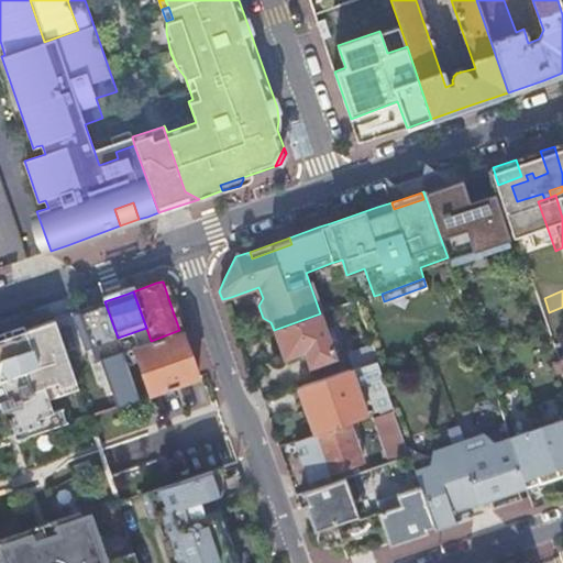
[(122,350),(118,338),(105,301),(95,306),(70,313),(84,350),(106,342),(110,354),(98,359),(102,370),(109,389),(132,381),(122,350)]
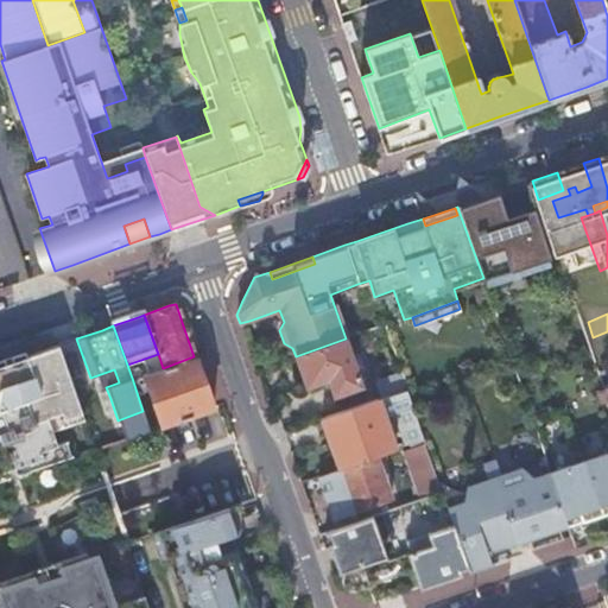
[(346,339),(296,356),(306,387),(328,380),(334,396),(362,386),(346,339)]
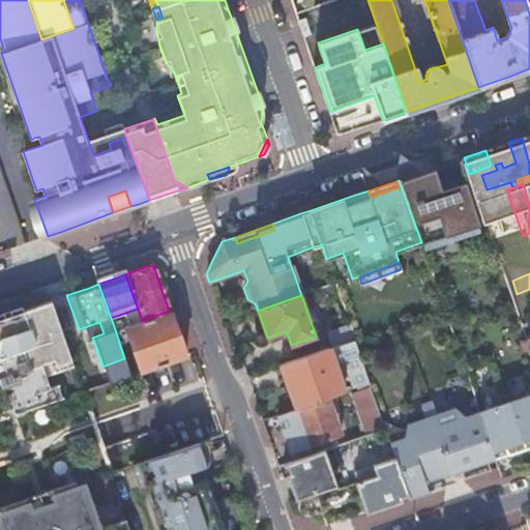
[(54,364),(69,359),(68,357),(50,301),(21,311),(0,317),(0,529),(127,529),(124,519),(96,528),(93,519),(89,508),(86,498),(82,484),(76,487),(53,494),(26,503),(0,512),(0,522),(1,526),(2,529),(0,529),(0,410),(5,409),(7,408),(10,407),(22,404),(24,409),(52,400),(48,386),(43,374),(41,369),(39,363),(52,359),(54,364)]
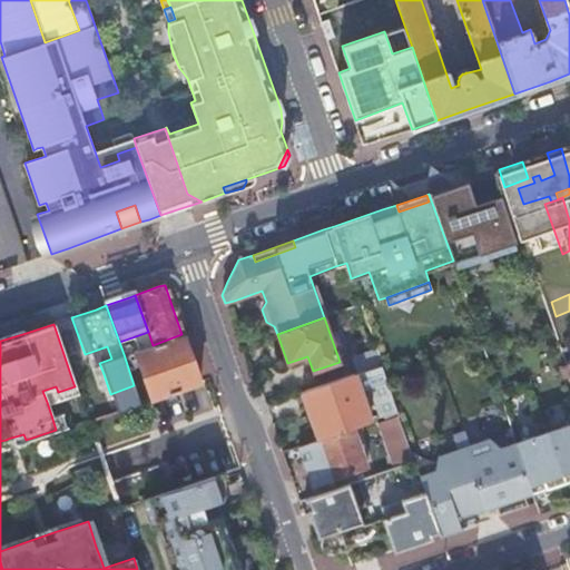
[(569,325),(560,330),(569,357),(569,325)]
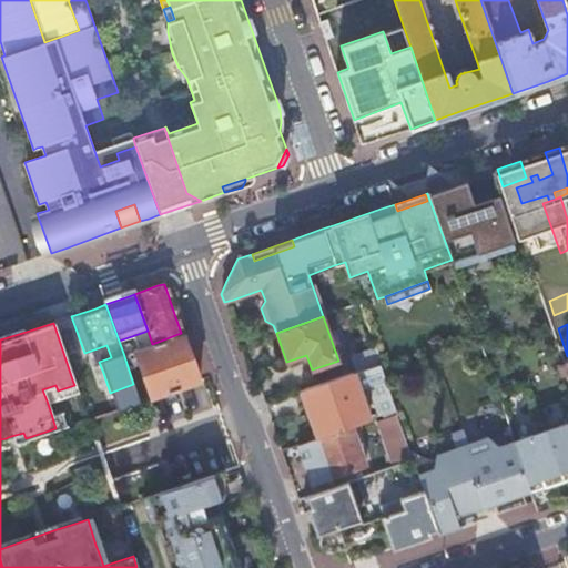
[(0,340),(22,333),(21,328),(0,335),(0,340)]
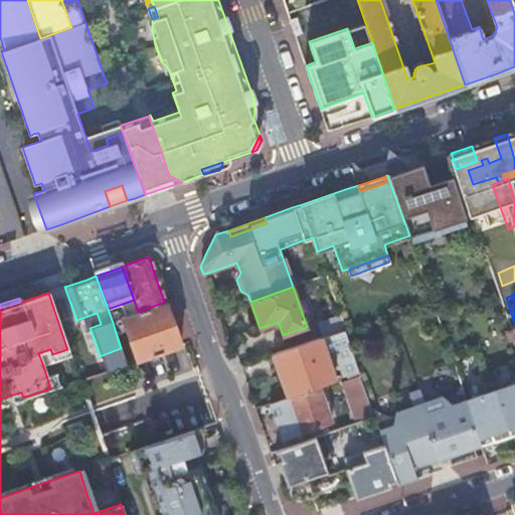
[(171,323),(164,302),(138,312),(121,318),(136,360),(146,356),(179,345),(171,323)]
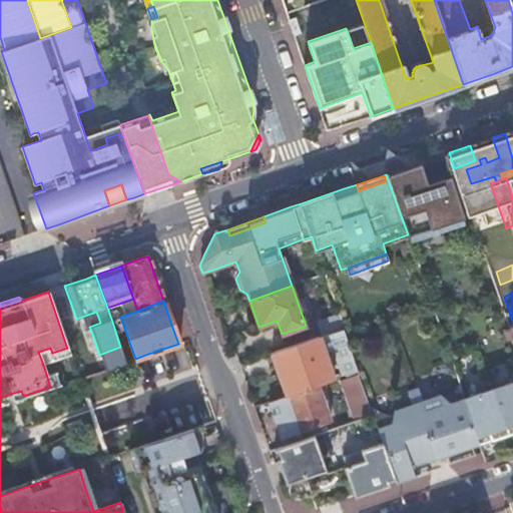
[(344,328),(339,313),(317,321),(322,336),(332,332),(344,328)]
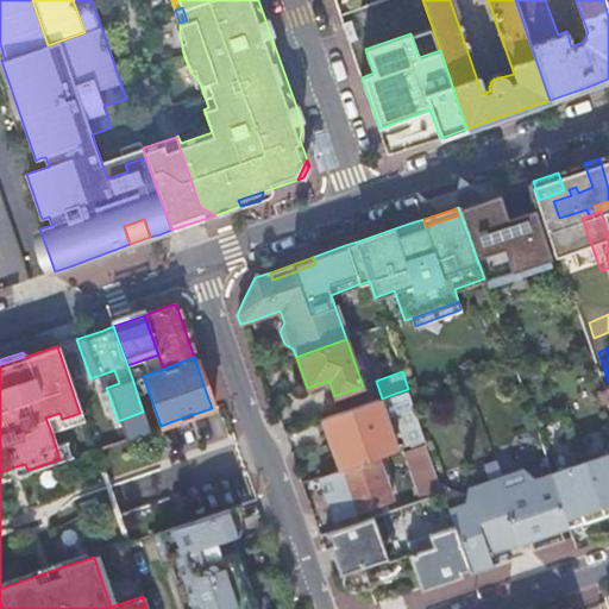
[(401,414),(415,408),(408,389),(394,394),(401,414)]
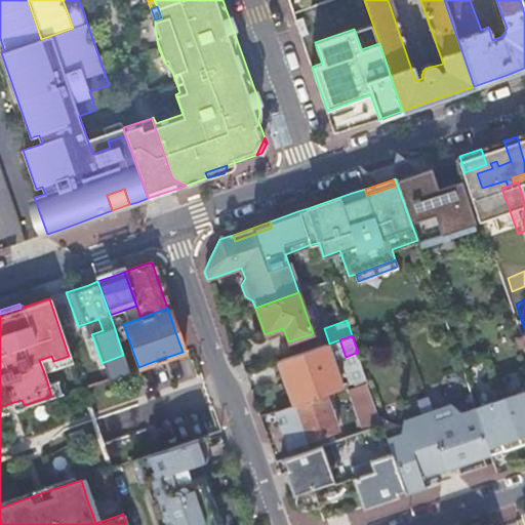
[(278,362),(293,404),(325,394),(341,388),(327,345),(278,362)]
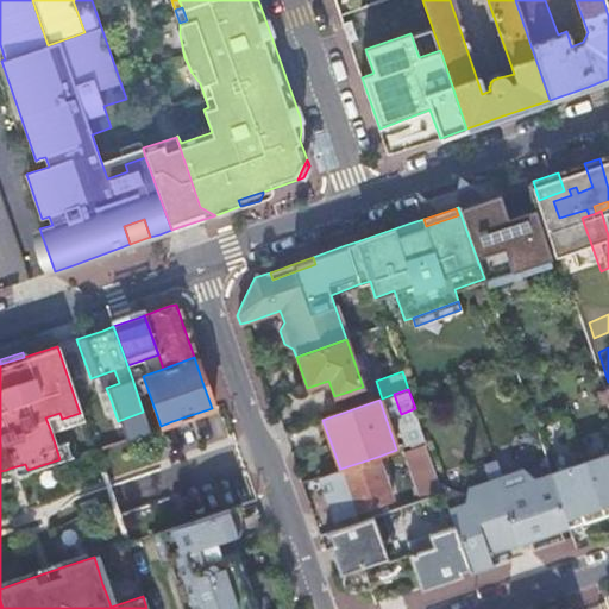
[(50,429),(82,419),(80,413),(62,419),(60,413),(45,418),(48,424),(50,429)]
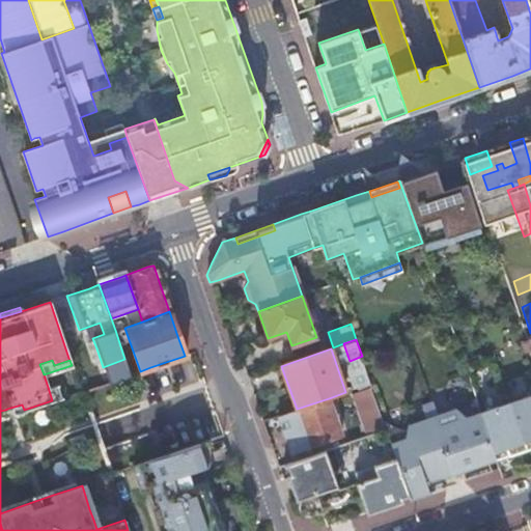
[(57,384),(48,387),(52,400),(61,397),(57,384)]
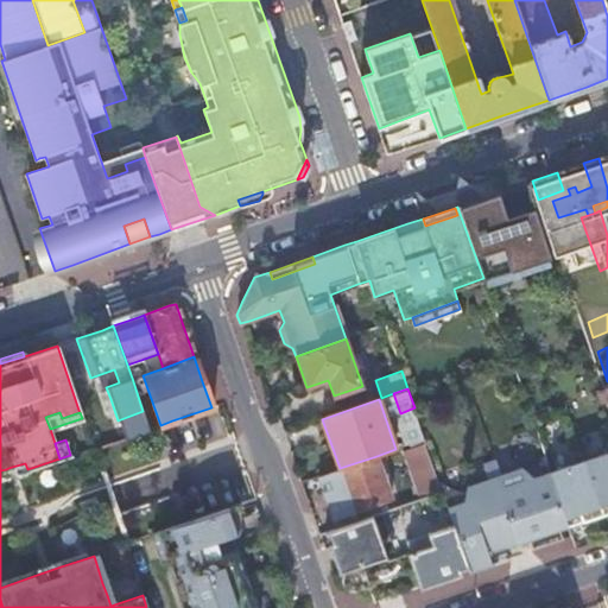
[(420,499),(426,496),(443,491),(439,480),(434,463),(429,448),(428,443),(404,451),(420,499)]
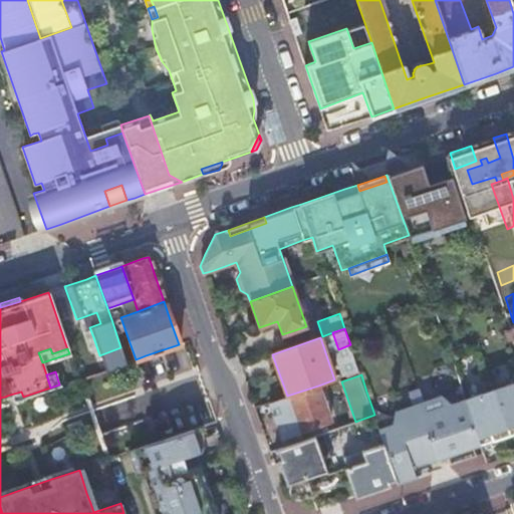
[(513,381),(494,389),(510,435),(513,433),(513,381)]
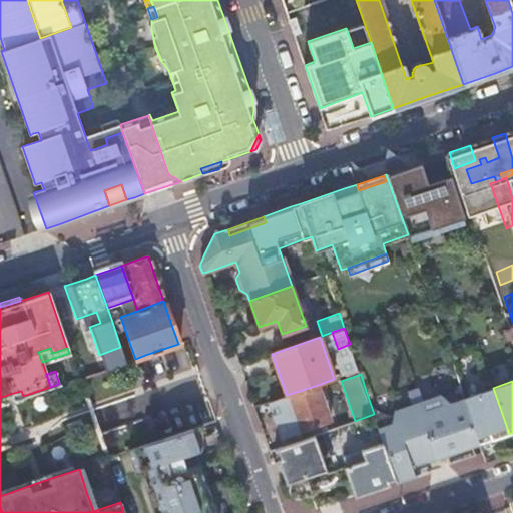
[(318,385),(287,395),(269,402),(279,428),(297,422),(300,432),(330,421),(318,385)]
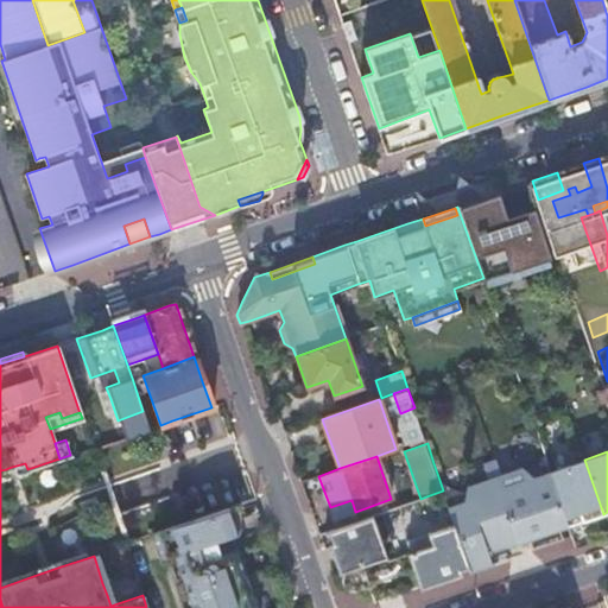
[(532,550),(574,536),(570,525),(551,472),(534,477),(527,470),(523,467),(502,474),(498,458),(485,463),(486,467),(489,479),(469,486),(468,492),(466,501),(449,507),(455,524),(472,570),(512,557),(508,546),(519,543),(529,539),(532,550)]
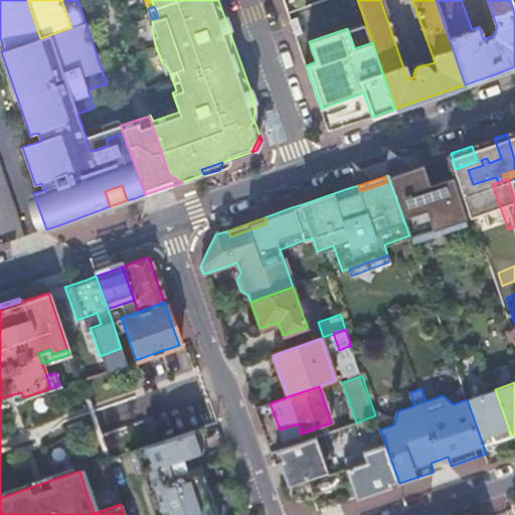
[(495,389),(467,399),(483,445),(511,436),(495,389)]
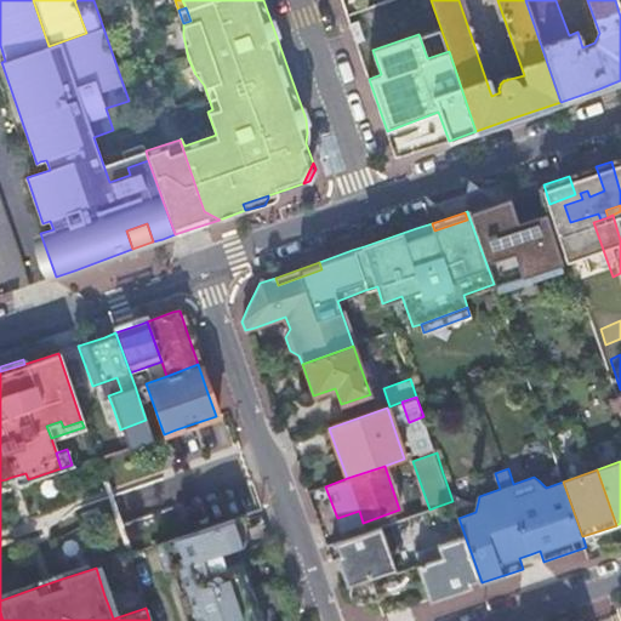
[(15,484),(28,479),(26,473),(12,477),(15,484)]
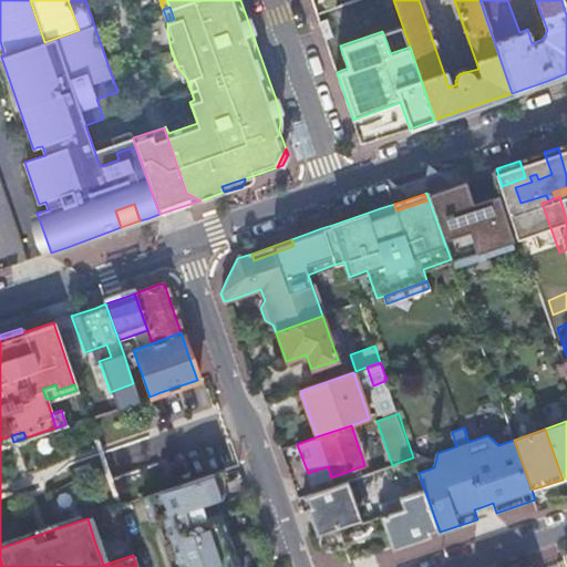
[(328,466),(308,473),(311,484),(331,477),(328,466)]
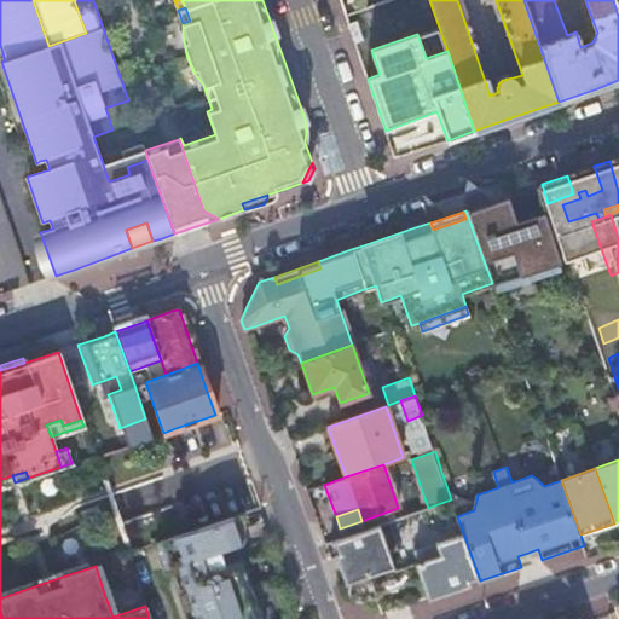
[(259,541),(247,512),(183,534),(191,561),(202,557),(259,541)]
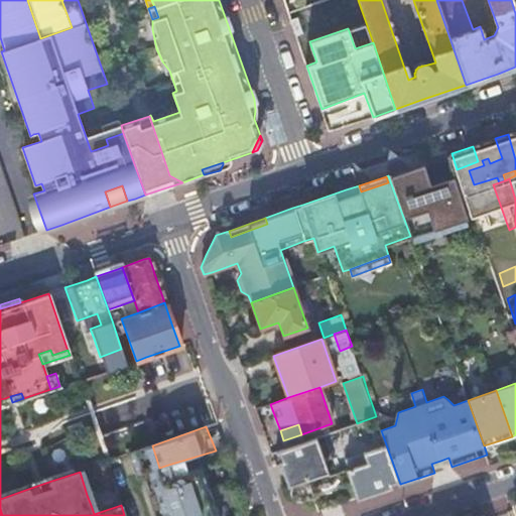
[(301,434),(283,440),(285,447),(304,441),(301,434)]
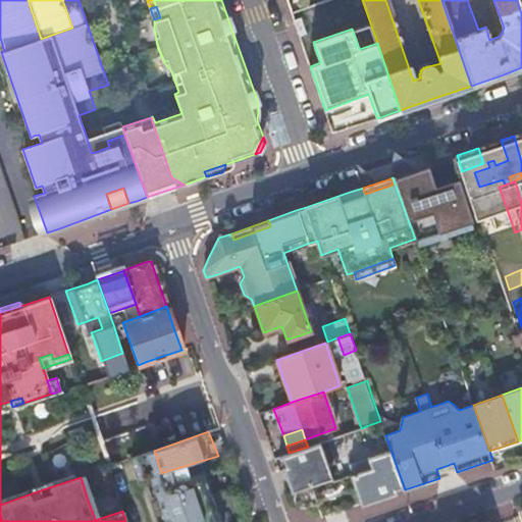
[(333,477),(321,442),(308,447),(289,453),(279,457),(285,472),(292,491),(295,490),(295,491),(293,496),(294,502),(296,506),(299,507),(305,507),(314,504),(319,518),(361,504),(362,505),(397,492),(397,491),(403,488),(404,490),(405,489),(390,450),(350,464),(354,473),(333,480),(332,477),(333,477)]
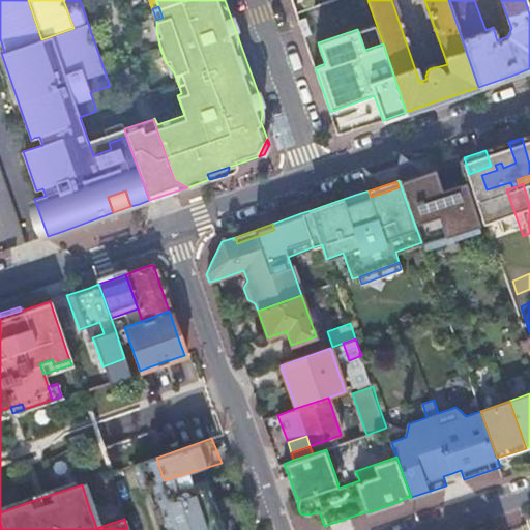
[(223,529),(205,479),(178,489),(173,477),(164,480),(152,484),(168,529),(223,529)]
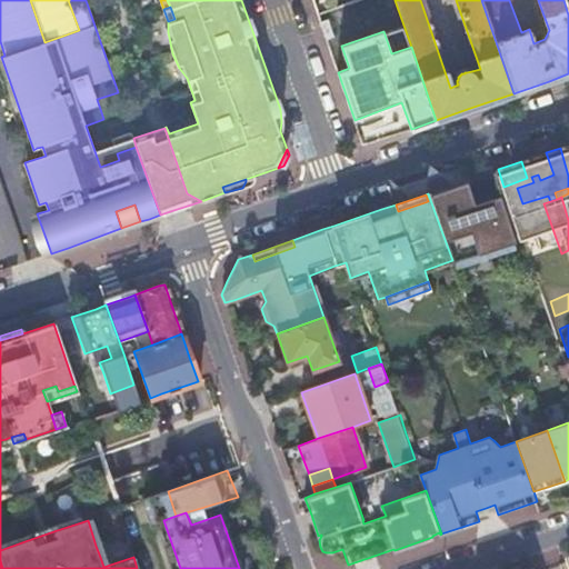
[(57,530),(81,522),(78,517),(40,530),(0,542),(0,565),(1,565),(0,560),(0,550),(28,540),(57,530)]
